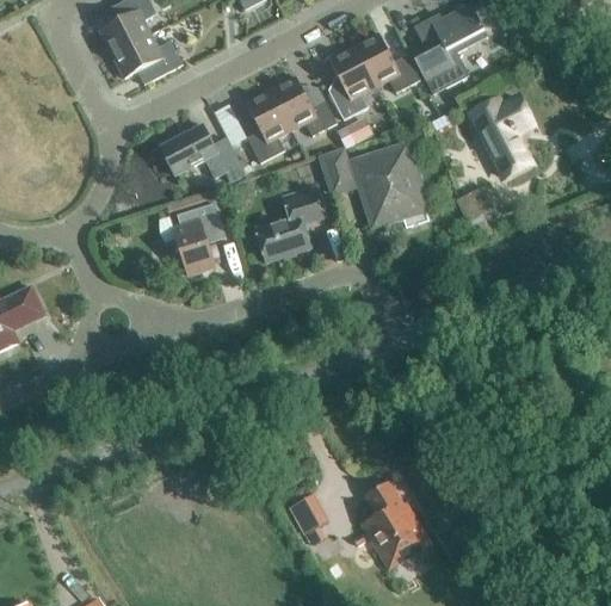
[(121,0),(105,8),(112,22),(99,29),(111,53),(150,32),(143,19),(156,12),(149,0),(121,0)]
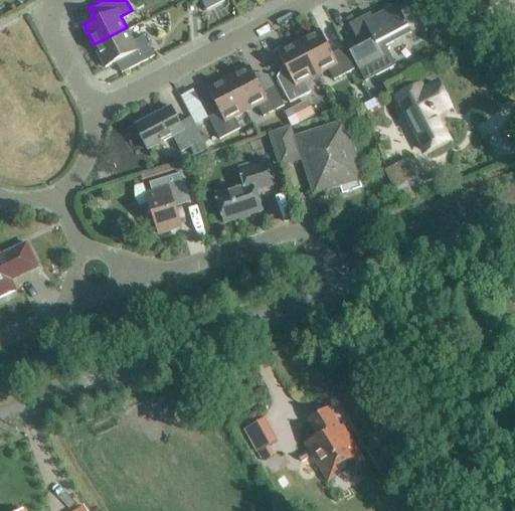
[(365,18),(363,14),(349,21),(360,43),(350,49),(365,78),(395,62),(385,43),(410,30),(396,2),(365,18)]
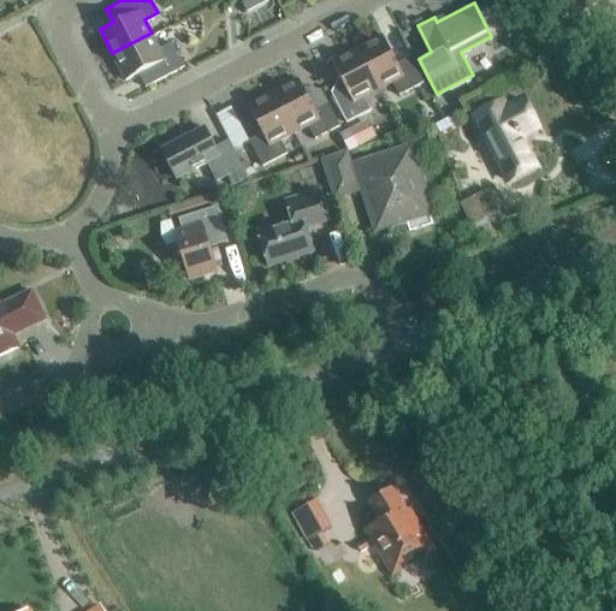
[(381,31),(356,45),(378,87),(392,79),(398,93),(424,79),(410,54),(397,60),(381,31)]
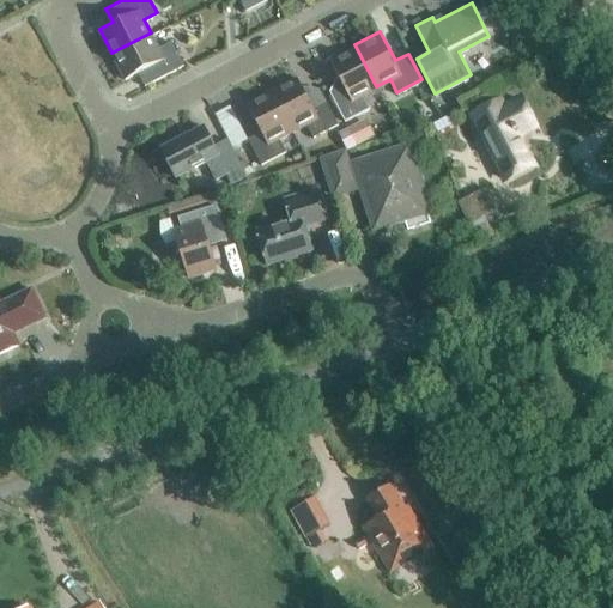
[(158,46),(151,32),(111,53),(125,77),(138,71),(144,84),(183,64),(171,40),(158,46)]
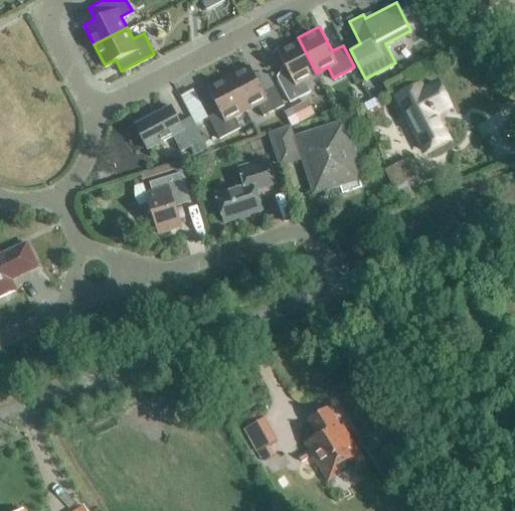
[(316,72),(298,37),(277,48),(289,72),(278,78),(289,100),(310,90),(304,78),(316,72)]
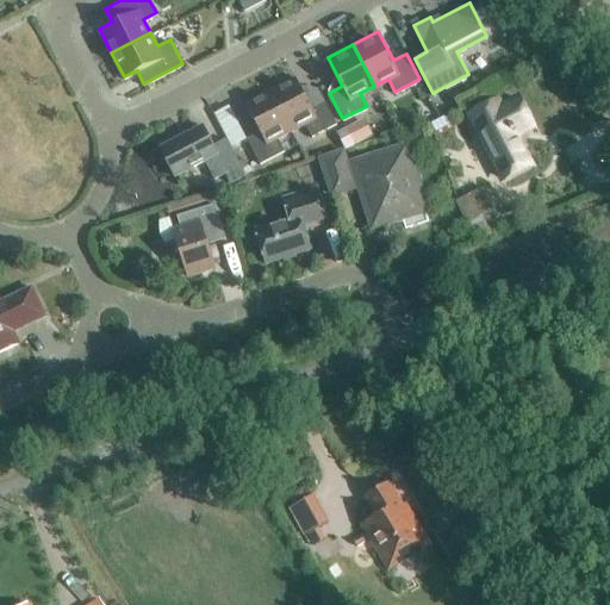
[(609,83),(609,55),(609,56),(597,75),(609,83)]
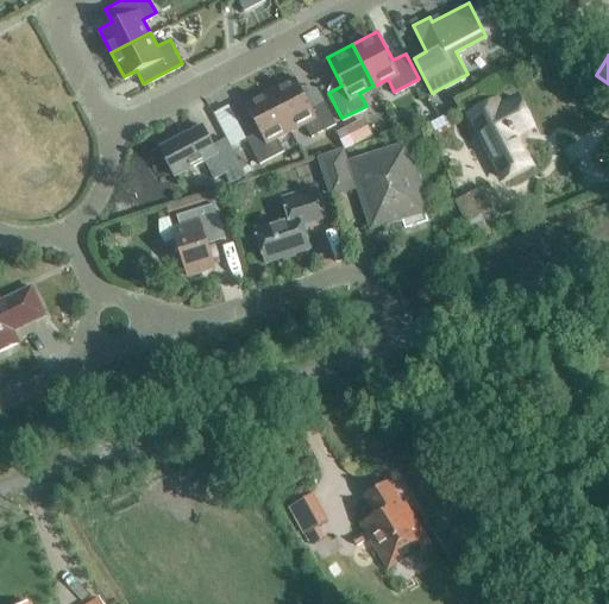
[(269,87),(290,129),(305,121),(311,134),(336,121),(322,96),(309,102),(294,74),(269,87)]
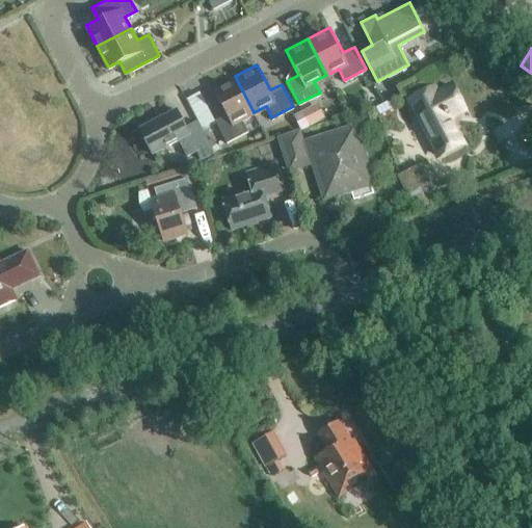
[(254,112),(235,76),(213,87),(227,112),(214,119),(227,141),(247,130),(242,119),(254,112)]
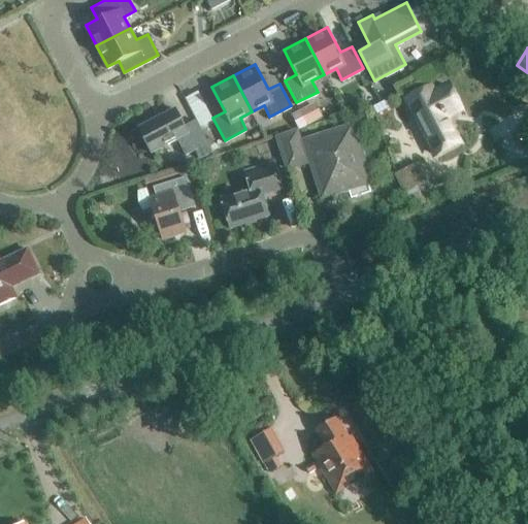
[(460,105),(449,83),(433,91),(430,86),(406,97),(435,153),(458,140),(444,113),(460,105)]
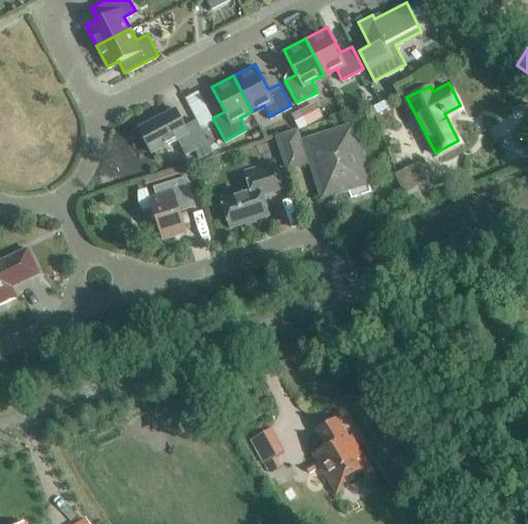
[(315,100),(291,112),(298,127),(322,116),(315,100)]
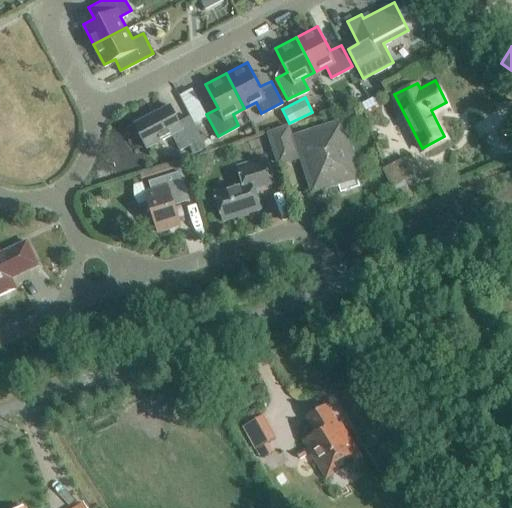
[(189,143),(190,146),(193,151),(205,145),(189,114),(178,120),(169,103),(134,122),(146,146),(172,132),(180,148),(189,143)]
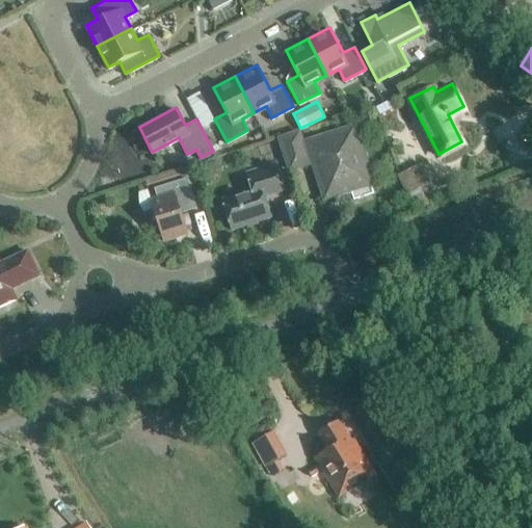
[(331,188),(333,191),(370,179),(364,161),(366,159),(363,150),(360,148),(353,127),(309,140),(318,169),(325,167),(328,177),(326,179),(328,186),(331,188)]
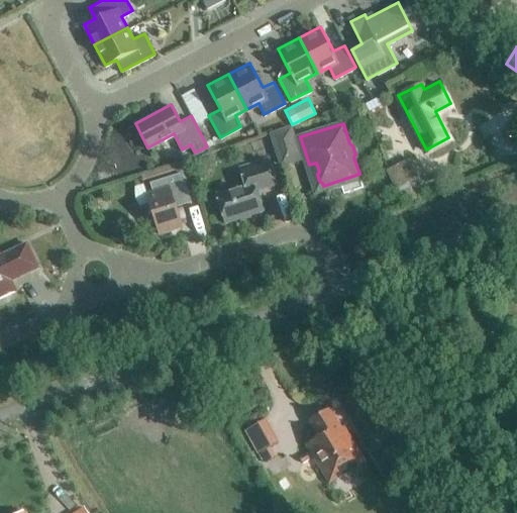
[(282,159),(297,154),(289,126),(273,131),(282,159)]
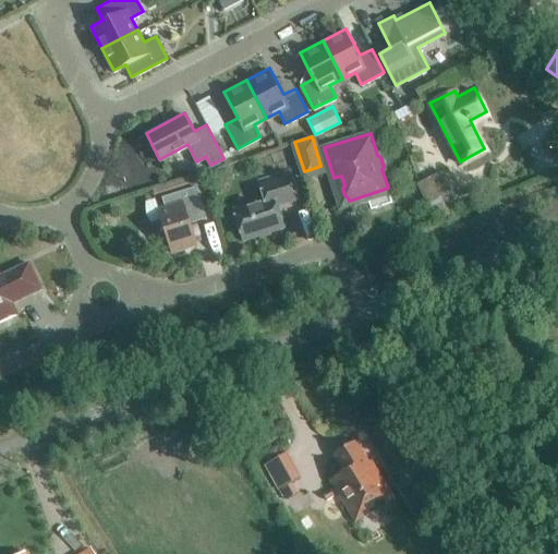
[(277,204),(299,196),(289,168),(258,178),(265,197),(233,207),(243,239),(283,225),(277,204)]
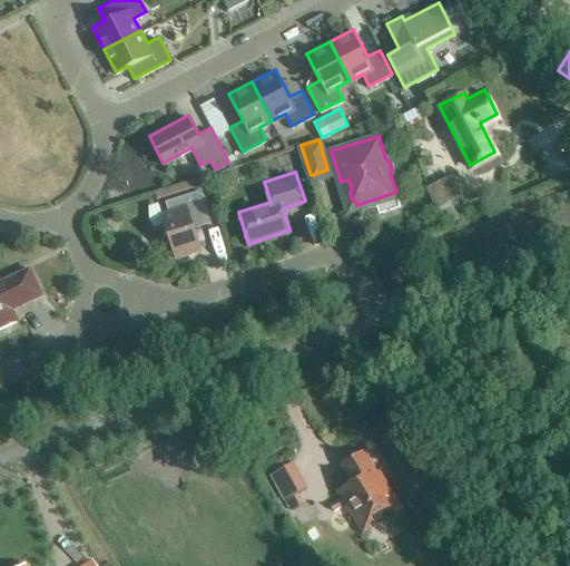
[(460,193),(450,174),(428,186),(436,205),(460,193)]
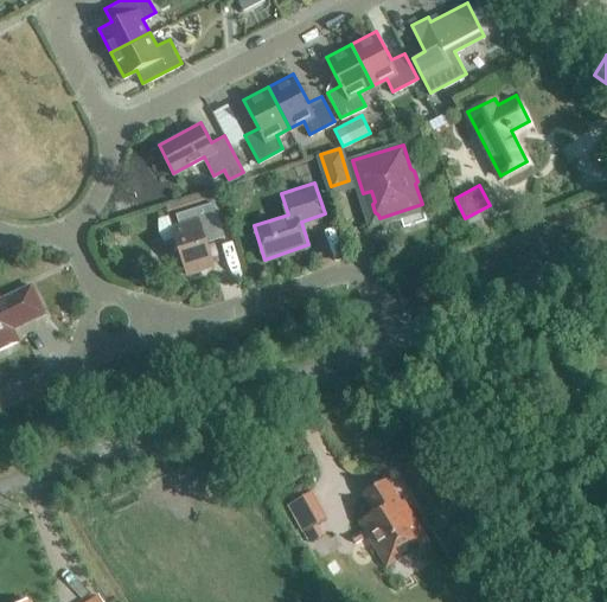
[(176,238),(166,241),(173,263),(183,261),(187,271),(213,263),(205,241),(224,235),(212,199),(181,210),(185,222),(172,226),(176,238)]
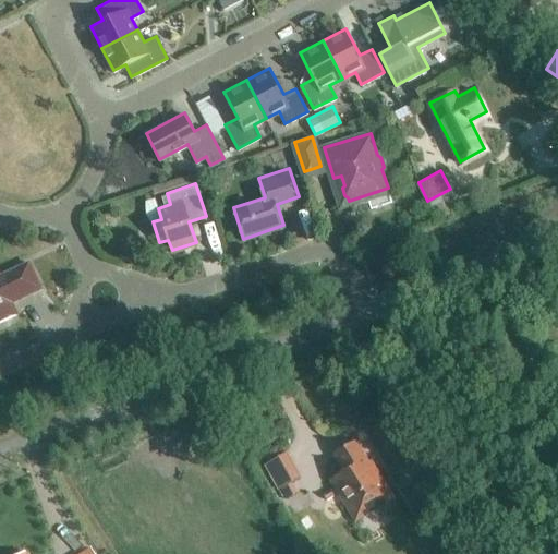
[(40,286),(28,261),(7,271),(7,272),(0,274),(0,320),(16,312),(10,298),(17,294),(19,297),(40,286)]
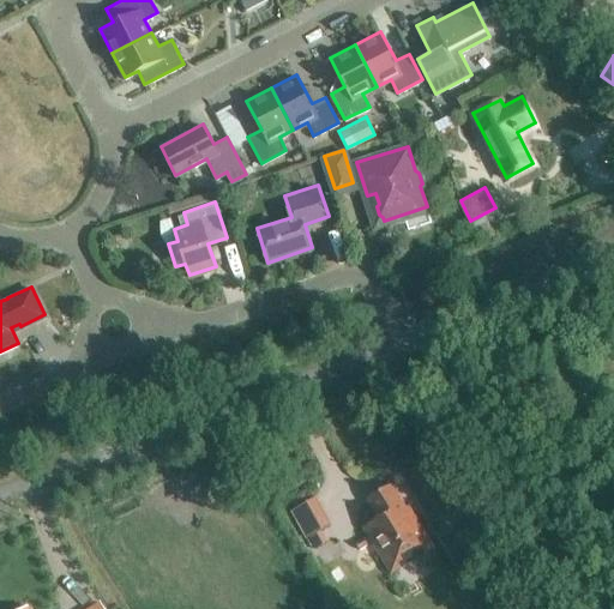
[(391,570),(433,543),(409,504),(405,505),(391,482),(367,498),(377,513),(362,523),(391,570)]
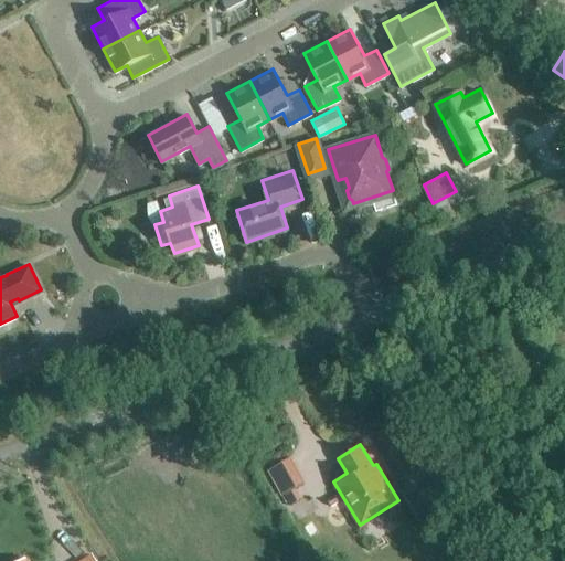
[(284,493),(285,491),(290,503),(301,497),(295,486),(304,482),(289,456),(269,466),(284,493)]
